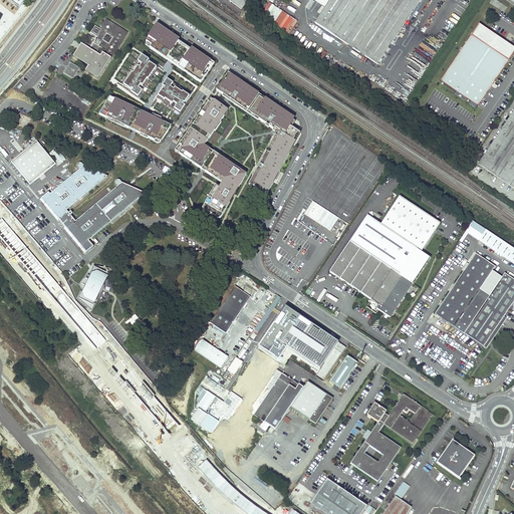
[(7,0),(19,9),(26,0),(7,0)]
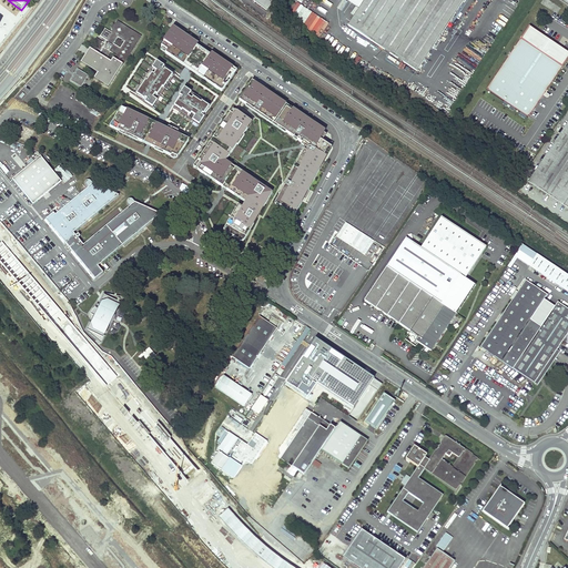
[(273,0),(252,0),(266,10),(273,0)]
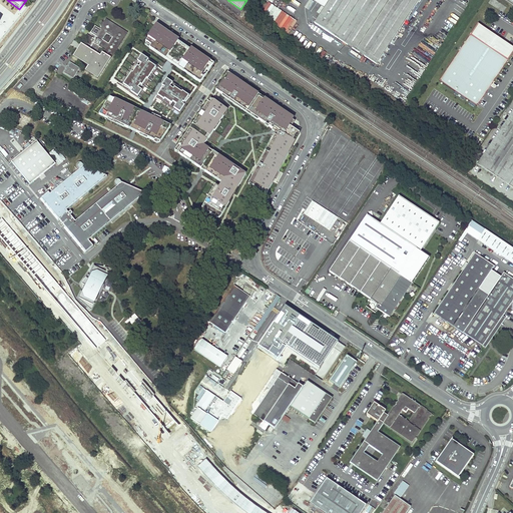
[(314,0),(324,6),(314,22),(376,64),(418,0),(314,0)]
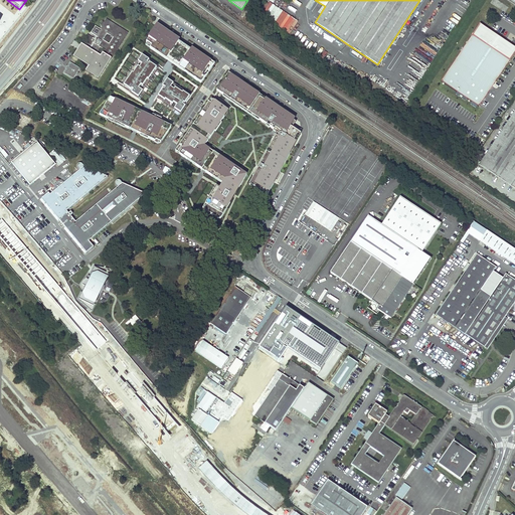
[(290,34),(298,22),(270,2),(262,14),(290,34)]
